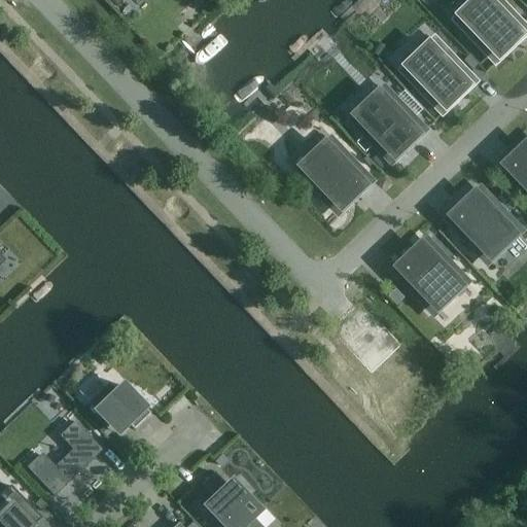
[(526,27),(500,0),(482,0),(462,20),(500,60),(526,34),(526,27)]
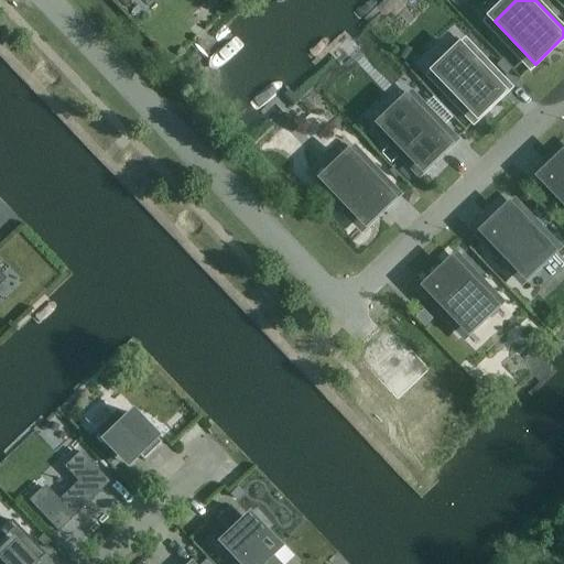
[(469,45),(437,76),(478,118),(510,88),(469,45)]
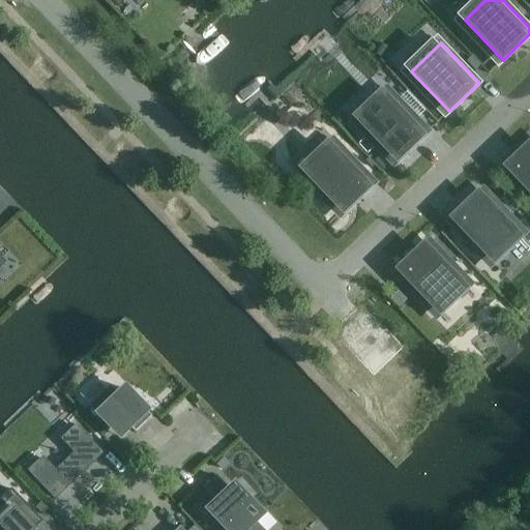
[(425,134),(387,94),(357,122),(395,163),(425,134)]
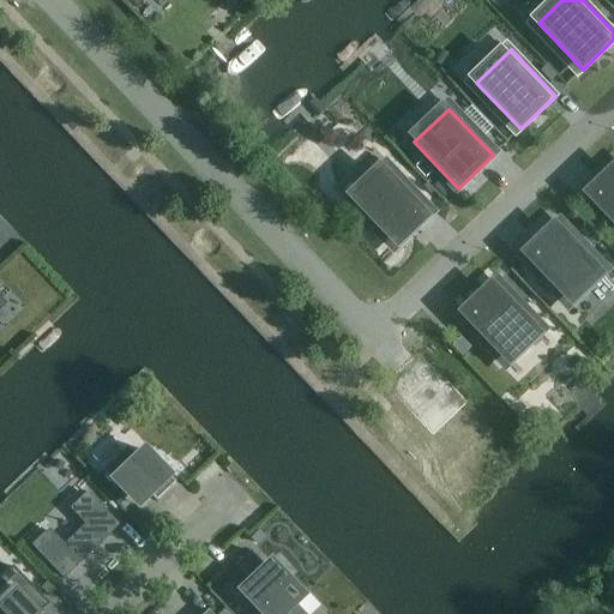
[(431,215),(386,168),(351,202),(397,248),(431,215)]
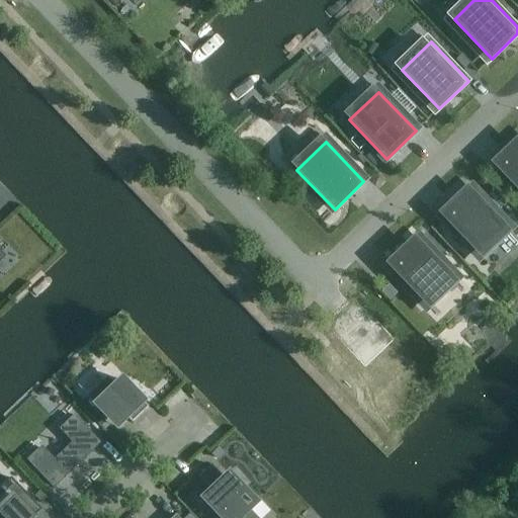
[(517,145),(495,167),(517,190),(517,145)]
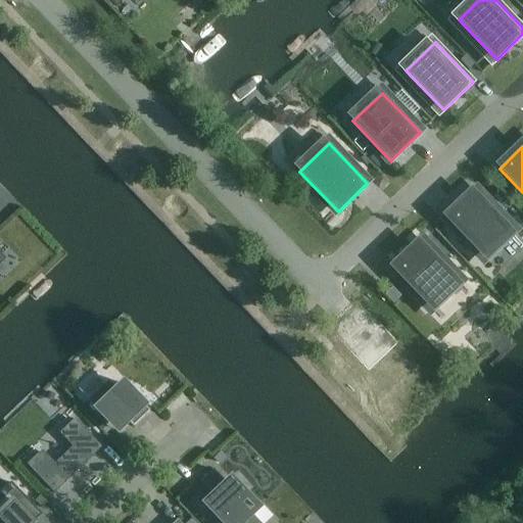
[(446,220),(484,258),(514,231),(476,191),(446,220)]
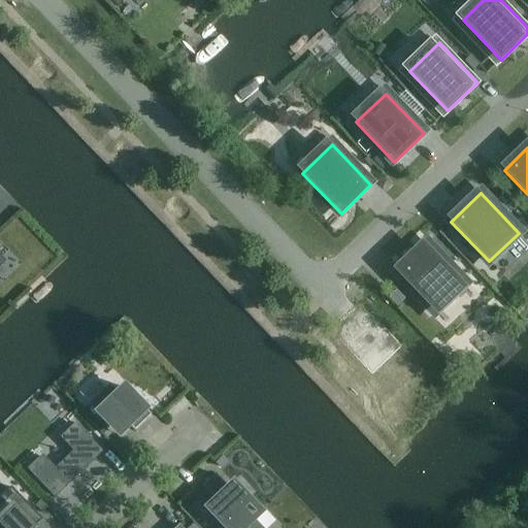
[(397,272),(435,312),(465,284),(427,244),(397,272)]
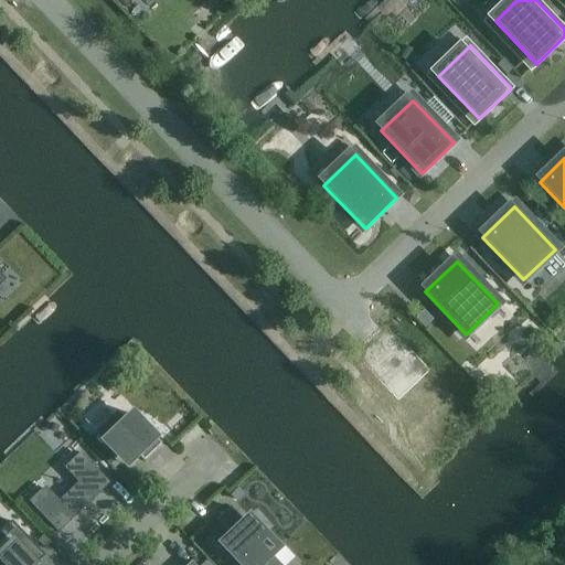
[(403,312),(371,342),(412,385),(444,355),(403,312)]
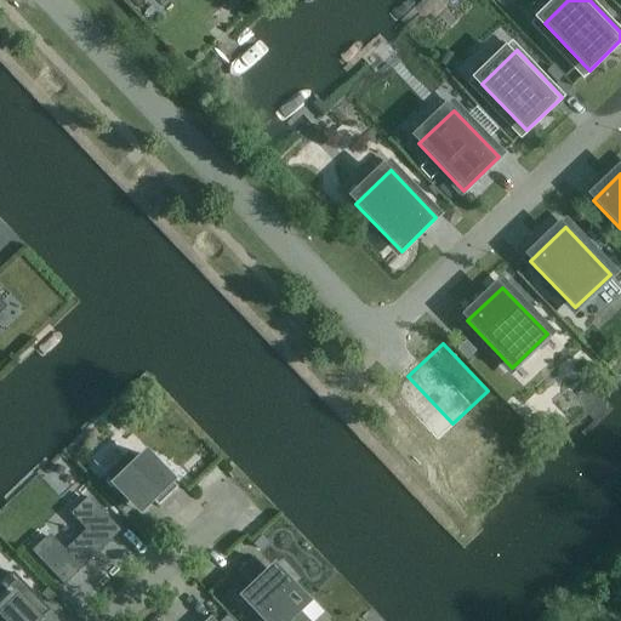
[(140,512),(152,500),(158,507),(177,489),(144,455),(136,463),(127,455),(104,477),(124,496),(140,512)]
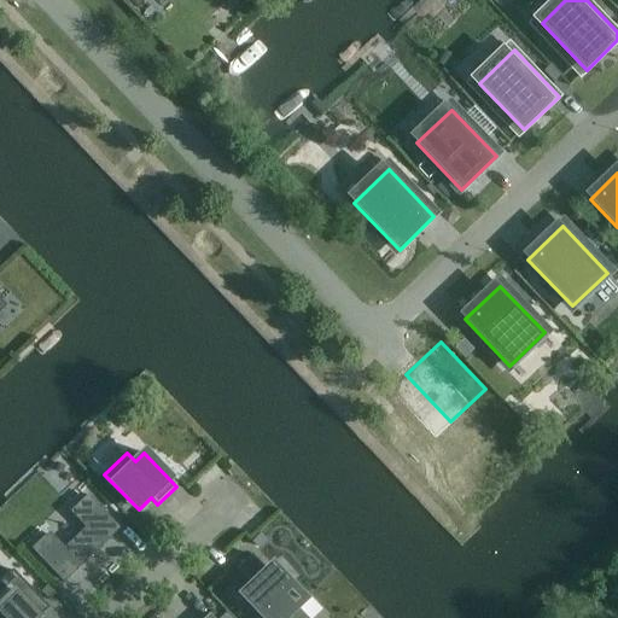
[(48,532),(30,551),(63,584),(118,529),(86,495),(69,513),(83,529),(63,549),(48,532)]
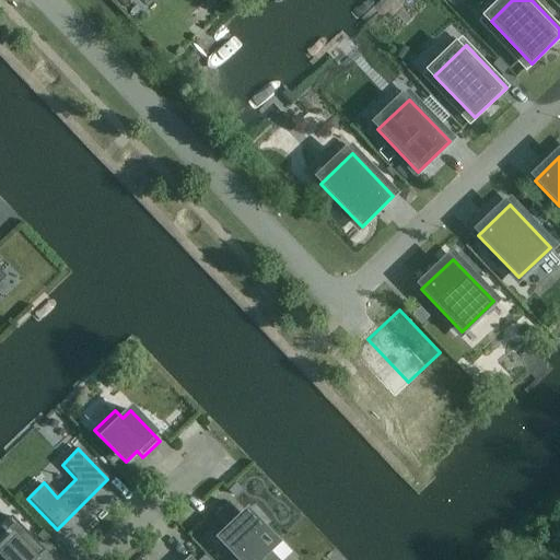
[(258,535),(228,503),(214,515),(228,531),(219,539),(237,559),(272,559),(267,553),(277,545),(263,529),(258,535)]
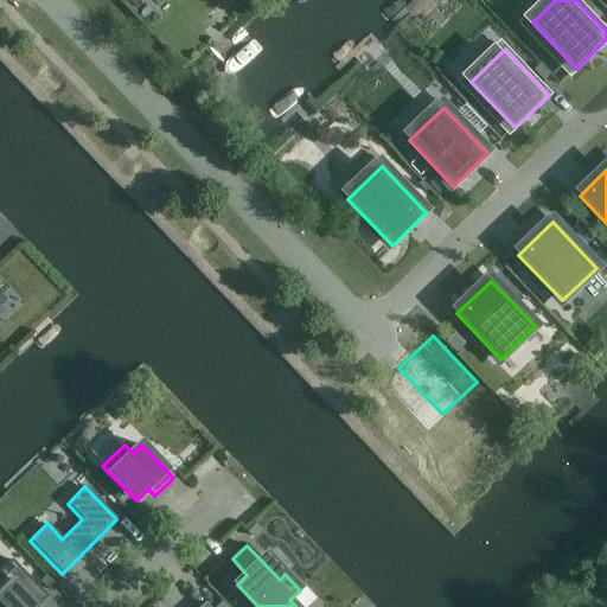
[(12,558),(0,569),(0,606),(37,606),(49,598),(12,558)]
